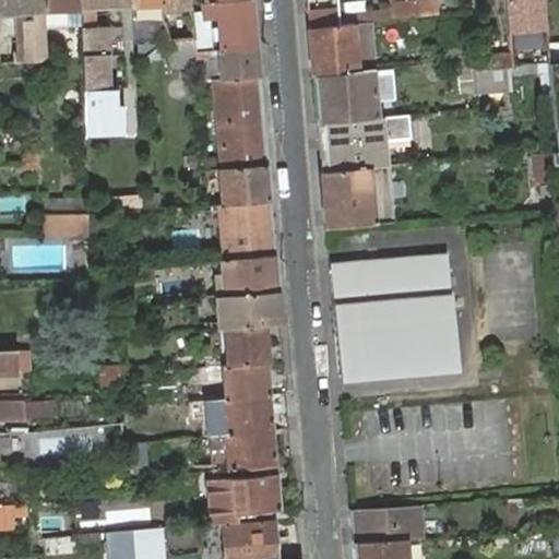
[(42,0),(0,0),(0,11),(15,10),(22,9),(24,49),(18,49),(13,50),(14,61),(38,59),(45,55),(44,25),(43,7),(42,0)]
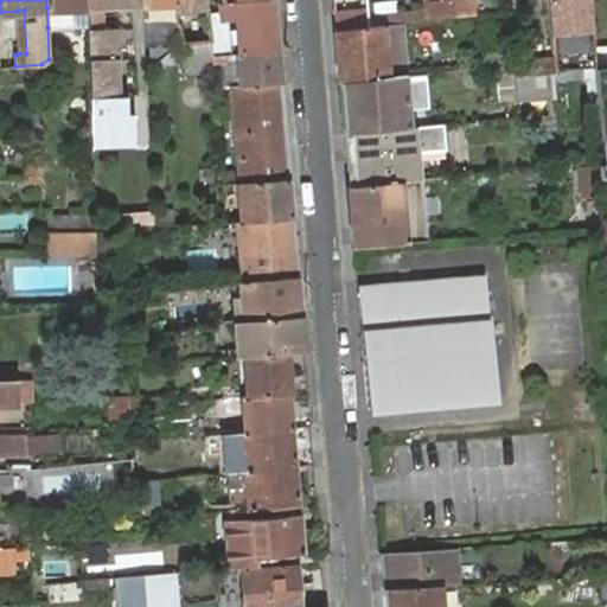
[(139,0),(85,0),(87,8),(88,29),(91,135),(119,135),(117,96),(115,30),(101,31),(100,7),(140,5),(139,0)]
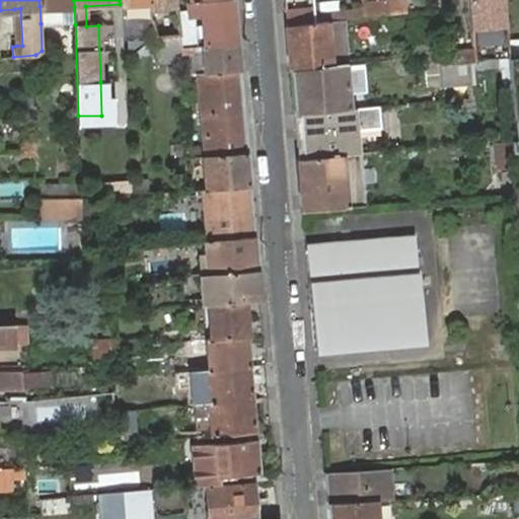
[(149,0),(119,0),(120,4),(121,20),(125,19),(151,18),(151,17),(150,7),(149,0)]
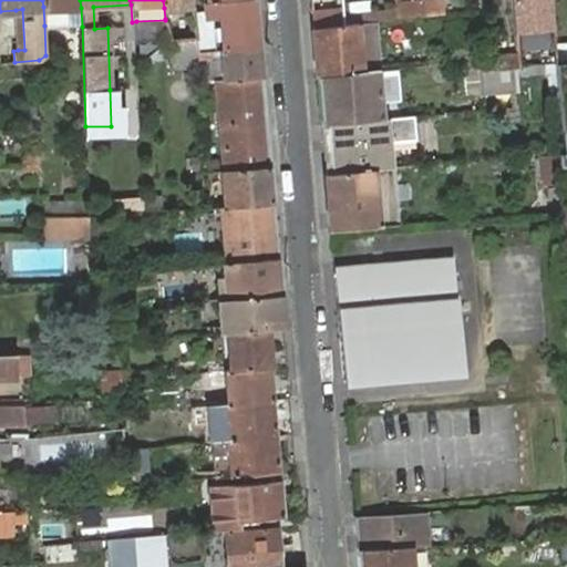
[(163,0),(164,8),(165,19),(165,20),(167,35),(167,41),(196,39),(195,27),(183,28),(182,17),(172,19),(171,14),(173,14),(172,8),(192,6),(192,3),(191,0),(163,0)]
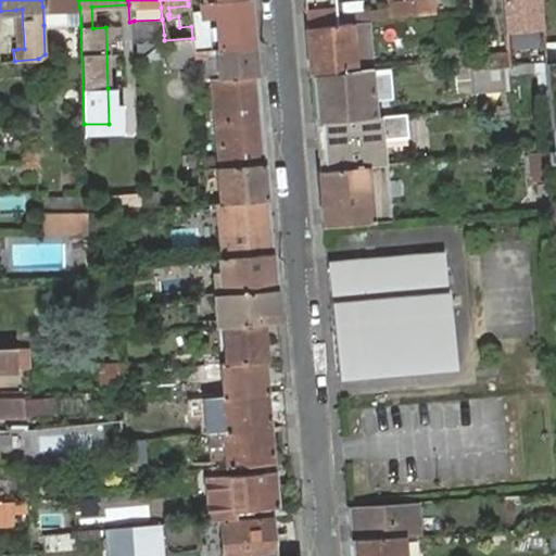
[(411,0),(388,2),(389,10),(390,20),(413,17),(411,0)]
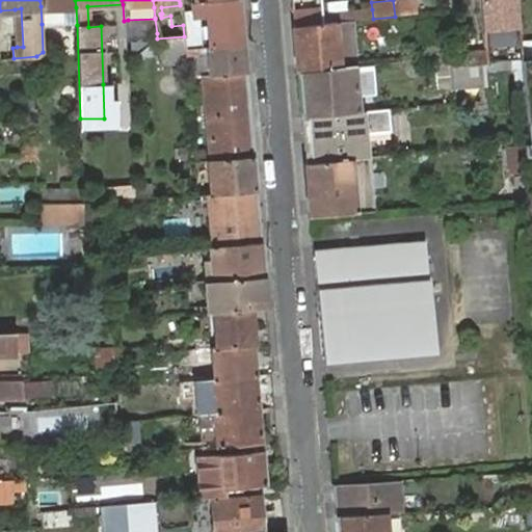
[(517,0),(481,0),(484,32),(520,28),(517,0)]
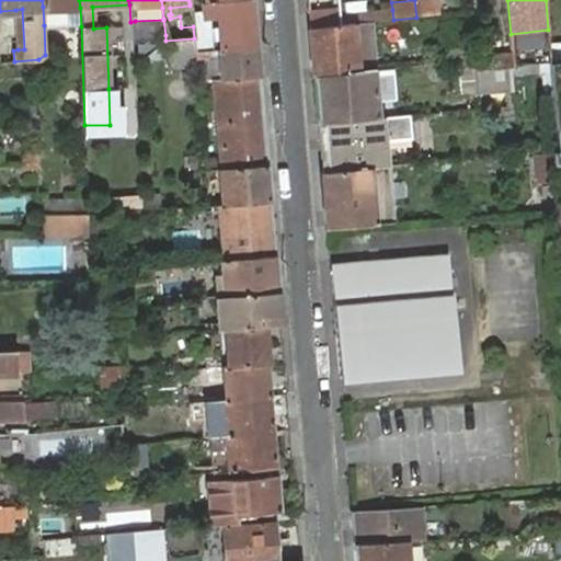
[(190,3),(190,6),(191,18),(202,16),(199,2),(190,3)]
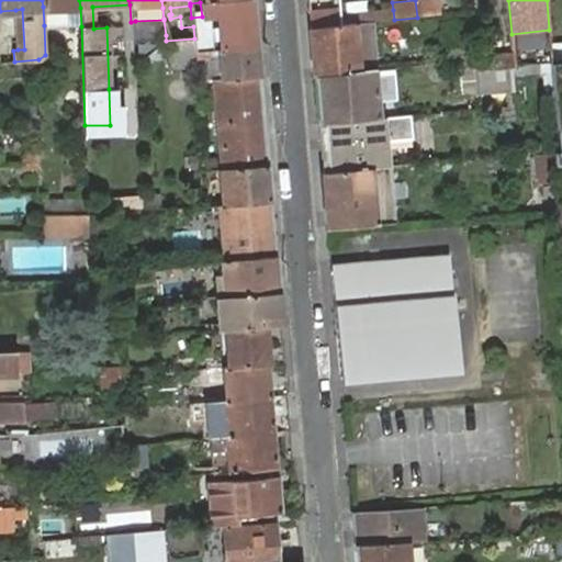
[(340,10),(308,12),(310,27),(343,24),(341,15),(340,10)]
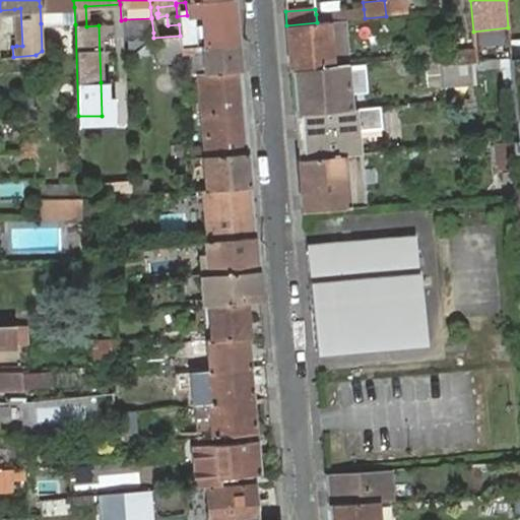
[(316,14),(317,22),(340,20),(343,19),(365,18),(364,9),(339,11),(316,14)]
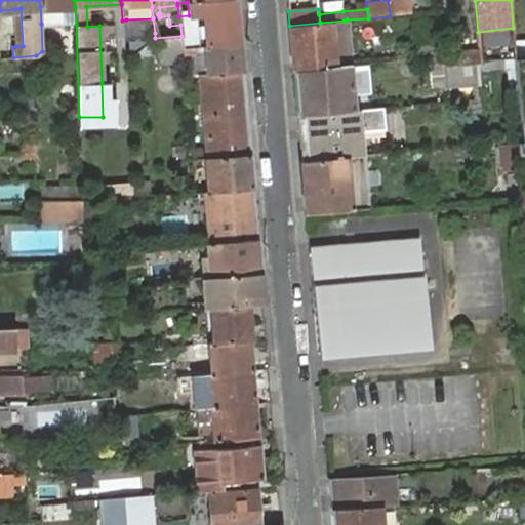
[(205,15),(195,16),(196,40),(206,39),(205,15)]
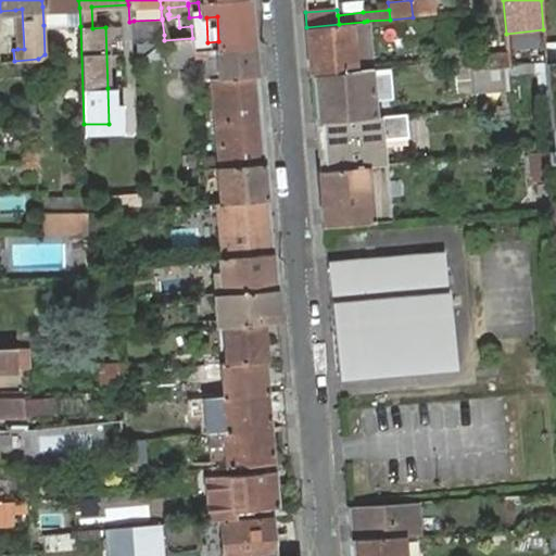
[(162,20),(134,21),(135,35),(164,35),(162,20)]
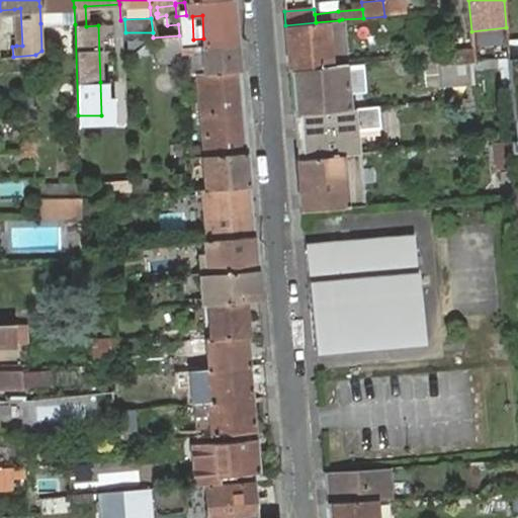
[(316,22),(285,25),(289,70),(345,65),(342,19),(339,20),(316,22)]
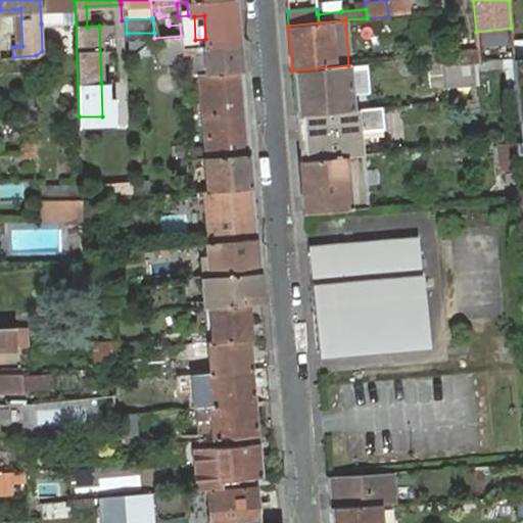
[(416,41),(417,58),(427,57),(441,56),(441,53),(439,39),(416,41)]
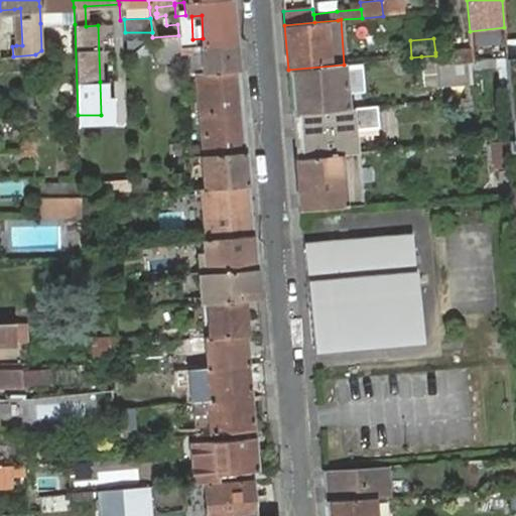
[(236,41),(186,46),(187,53),(189,53),(194,53),(194,51),(202,50),(204,73),(239,70),(236,41)]
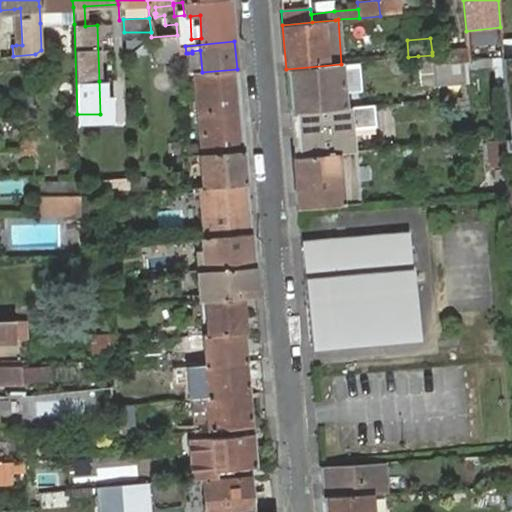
[(177,46),(178,59),(178,63),(187,63),(186,53),(185,46),(177,46)]
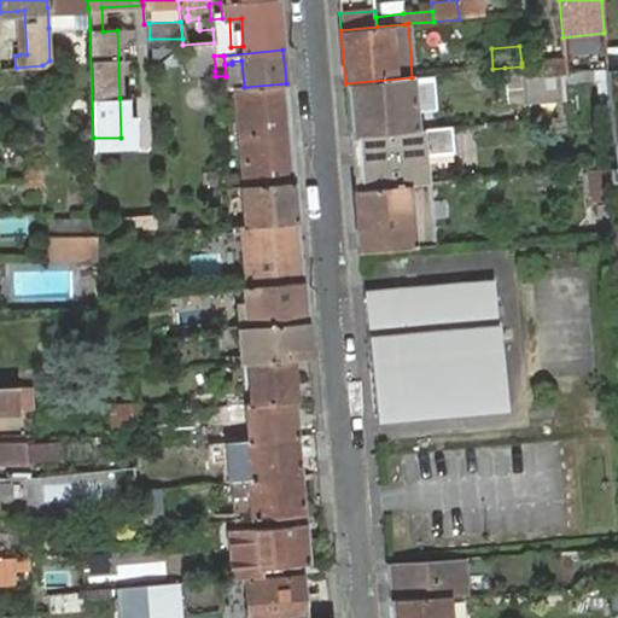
[(523,77),(565,74),(564,59),(522,63),(522,66),(523,77)]
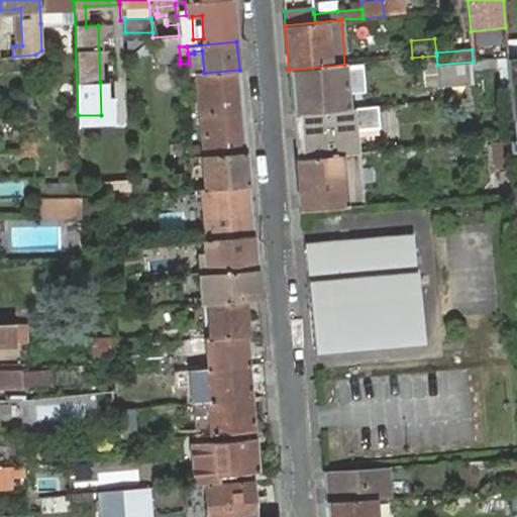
[(190,54),(191,74),(198,73),(204,73),(202,50),(194,52),(194,54),(190,54)]
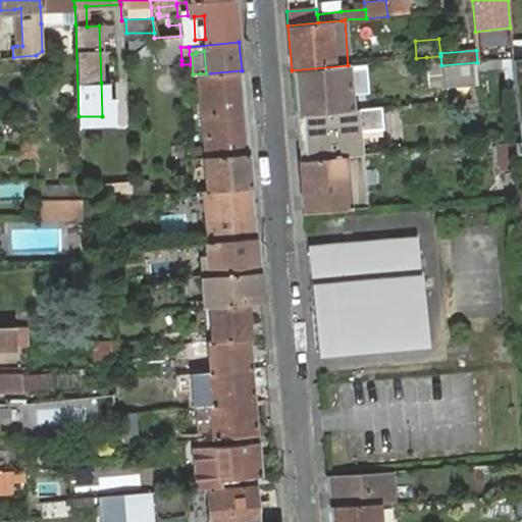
[(440,56),(426,57),(429,88),(444,87),(441,65),(440,56)]
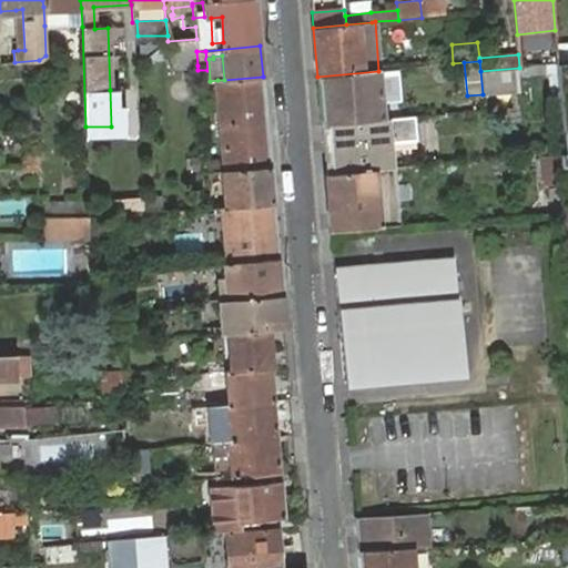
[(567,130),(567,61),(557,63),(563,131),(567,130)]
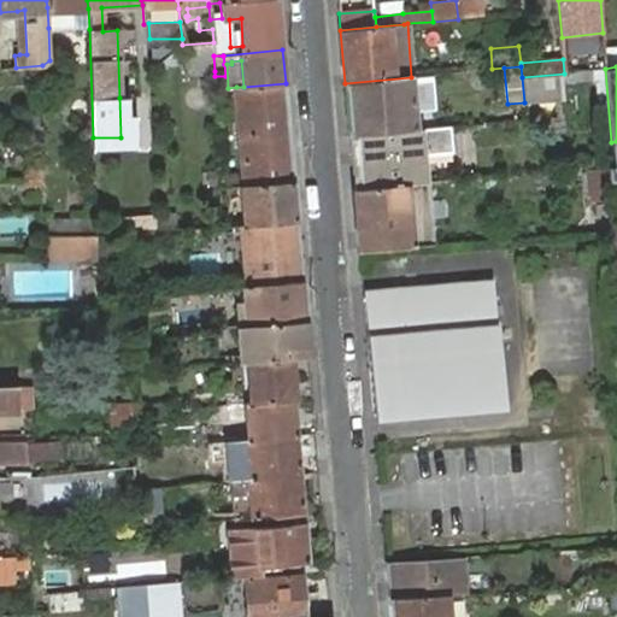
[(411,77),(345,83),(350,135),(416,130),(411,77)]
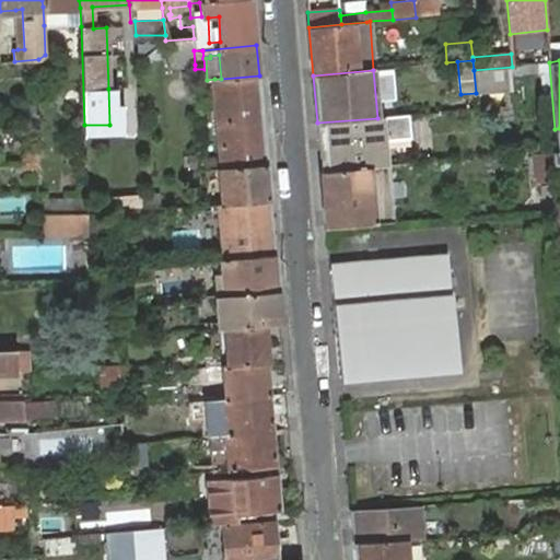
[(221,79),(214,79),(222,168),(266,164),(259,76),(221,79)]
